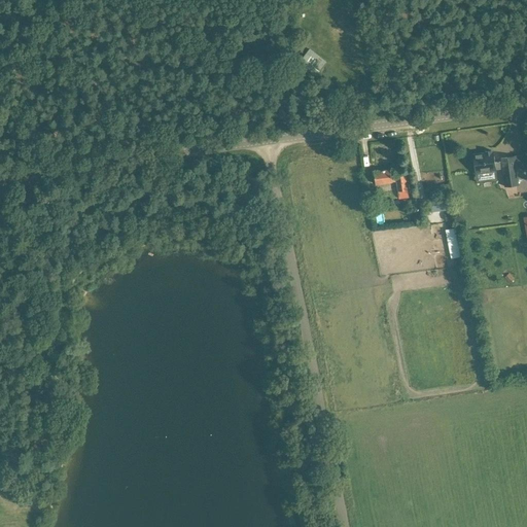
[(300,62),(316,74),(322,67),(306,54),(300,62)]
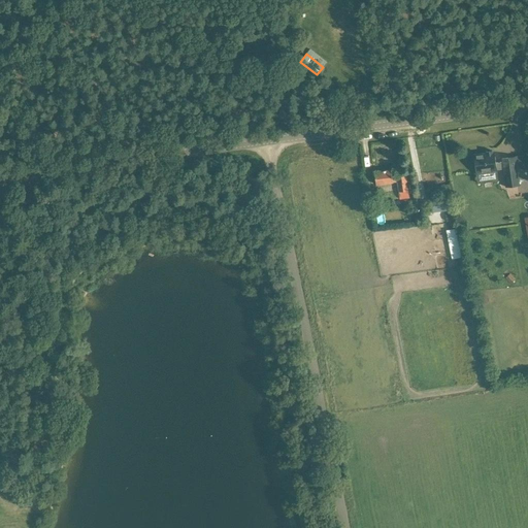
[(486,152),(486,153),(473,155),(474,160),(472,160),(472,167),(475,167),(476,172),(503,169),(505,187),(520,186),(516,157),(502,159),(502,162),(496,163),(494,152),(493,152),(493,151),(486,152)]
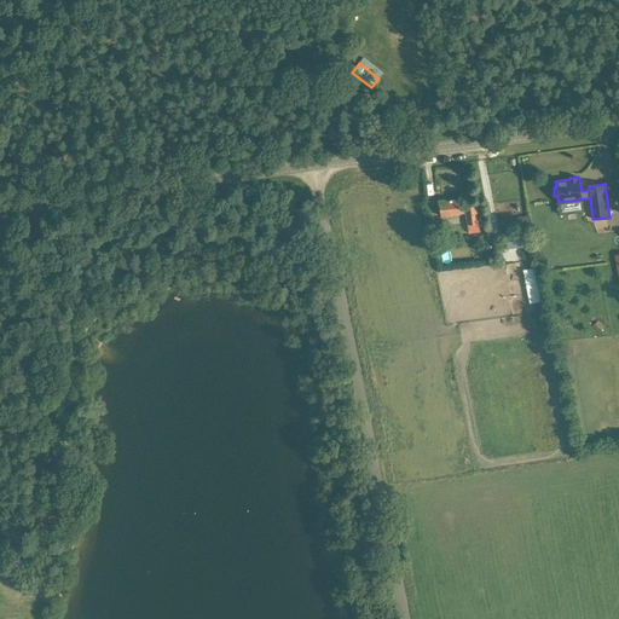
[(441,217),(453,214),(466,213),(468,231),(479,230),(476,207),(461,208),(460,198),(439,201),(441,217)]
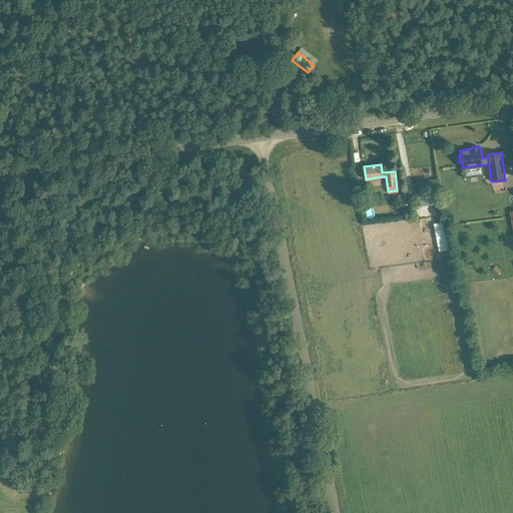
[(437,191),(425,193),(420,194),(421,204),(439,201),(437,191)]
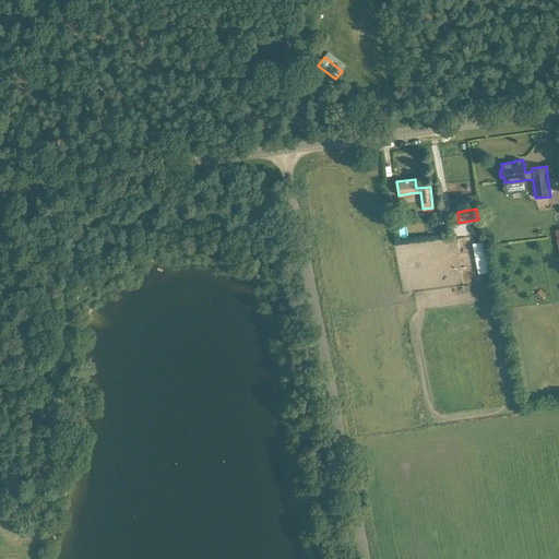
[(483,240),(471,242),(476,274),(488,272),(483,240)]
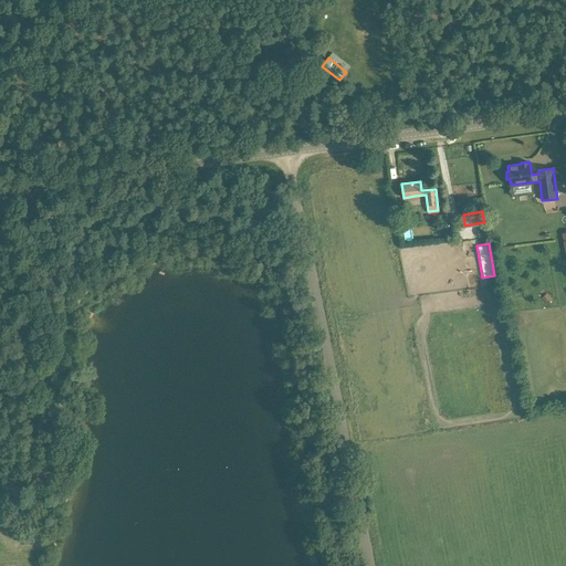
[(553,299),(547,293),(542,299),(547,304),(553,299)]
